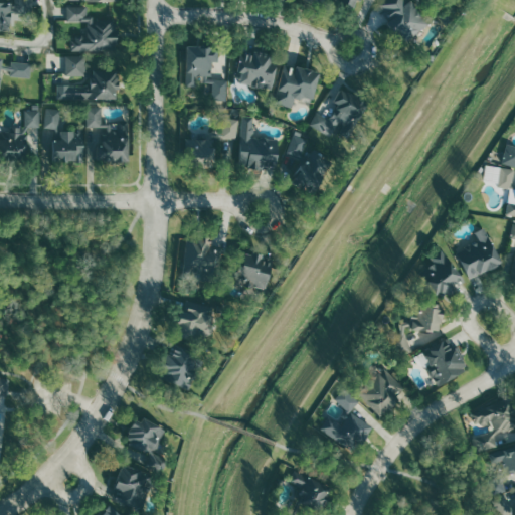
[(16,0),(16,1),(0,0),(0,29),(12,30),(13,12),(17,13),(17,0),(16,0)]
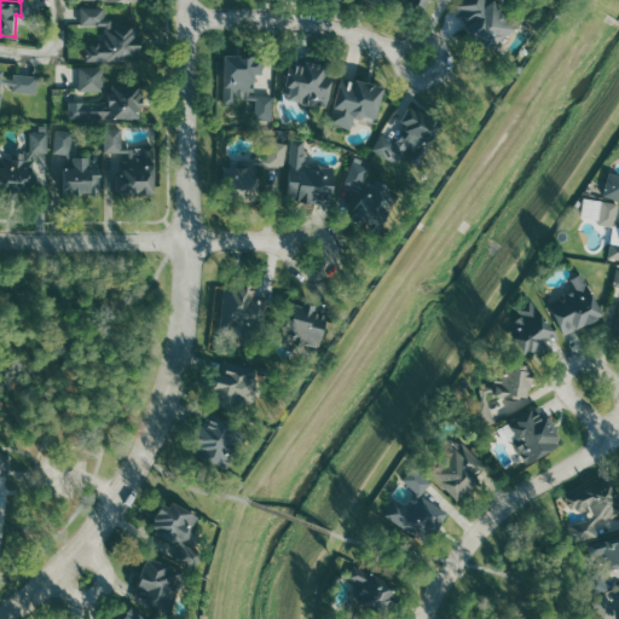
[(88,62),(142,62),(143,27),(114,27),(114,18),(106,18),(106,9),(84,7),(84,25),(103,25),(103,45),(88,45),(88,62)]
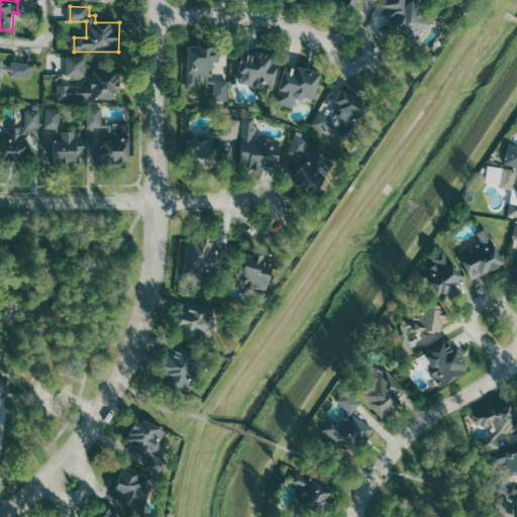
[(230,80),(214,80),(214,62),(220,62),(220,47),(189,47),(189,86),(216,86),(216,100),(230,100),(230,80)]
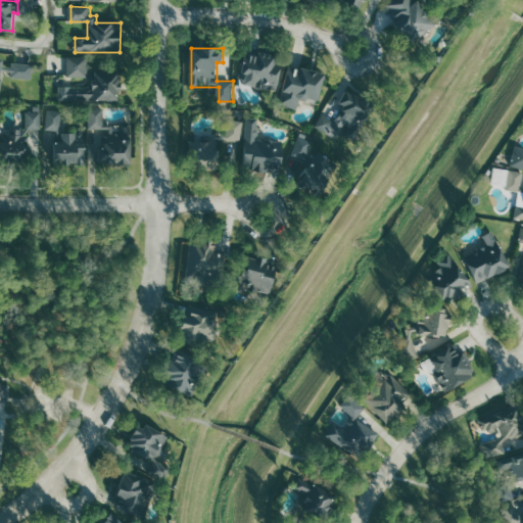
[(282,55),(259,52),(258,55),(247,54),(243,86),(278,90),(282,55)]
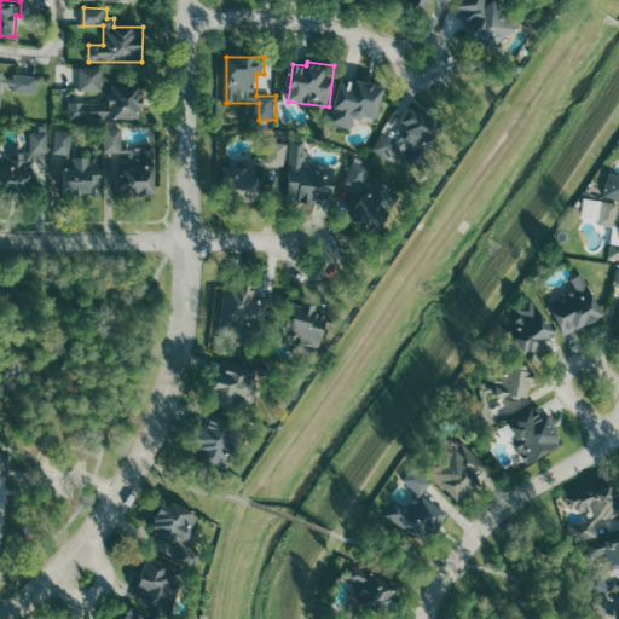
[(81,91),(105,91),(104,68),(81,68),(81,91)]
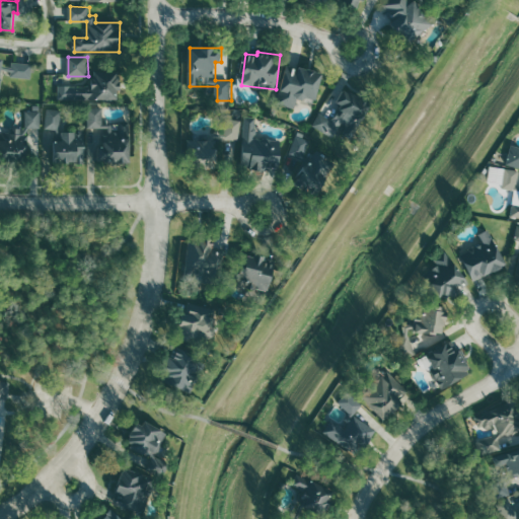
[(32,77),(33,63),(13,63),(12,77),(32,77)]
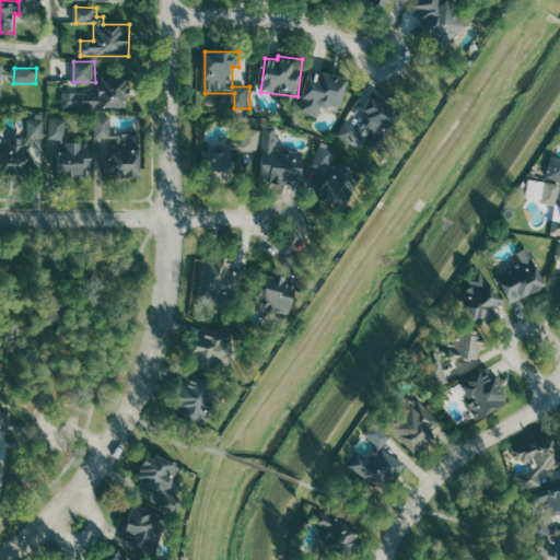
[(349,79),(311,70),(301,112),(319,117),(323,105),(342,109),(349,79)]
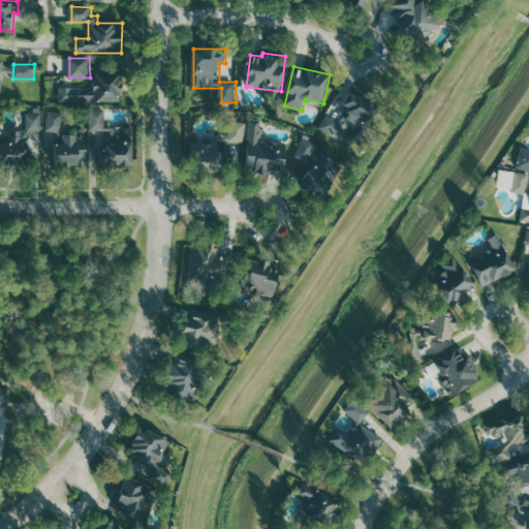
[(60,88),(61,102),(122,101),(122,72),(94,73),(95,87),(60,88)]
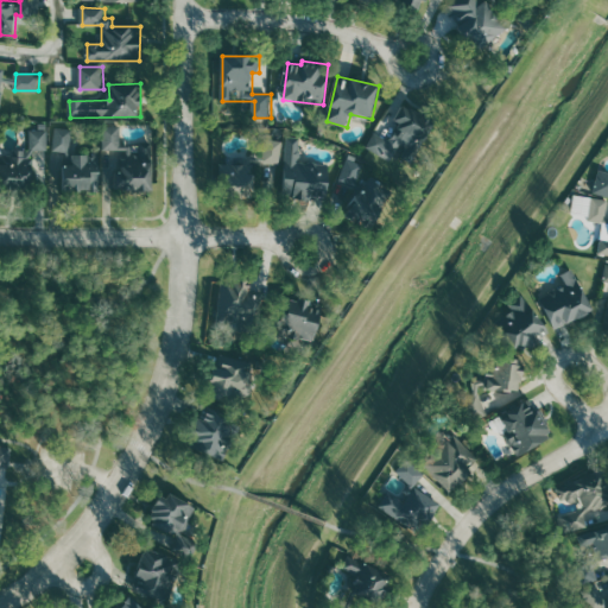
[(394,162),(401,146),(413,152),(432,116),(406,103),(397,121),(400,124),(392,140),(377,132),(368,147),(394,162)]
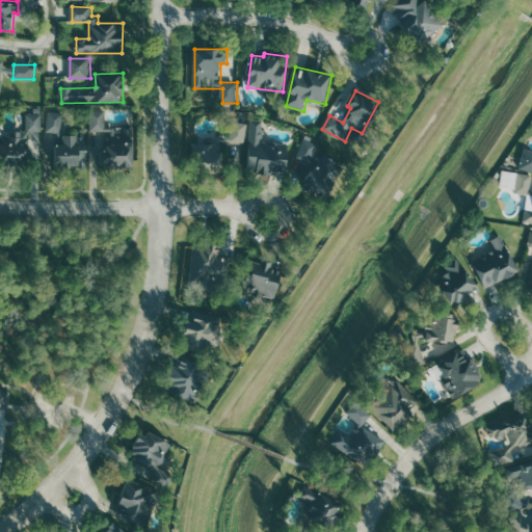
[(44,131),(44,108),(35,108),(35,113),(28,113),(27,131),(17,131),(17,136),(1,136),(1,164),(32,164),(32,131),(44,131)]
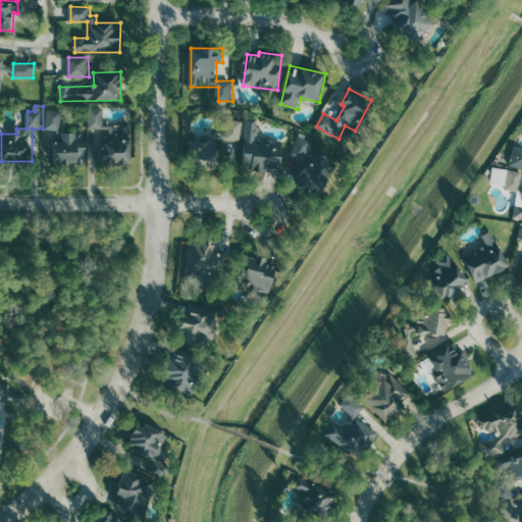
[(132,163),(131,126),(114,127),(114,123),(105,123),(104,108),(90,109),(90,129),(101,128),(103,164),(132,163)]
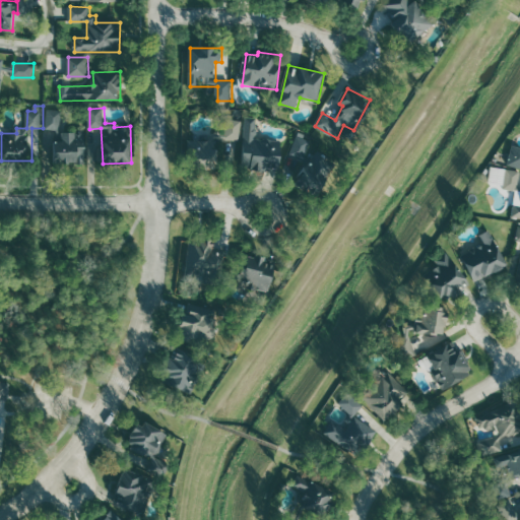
[(65,110),(47,110),(47,152),(54,152),(54,164),(86,164),(86,129),(65,129),(65,110)]
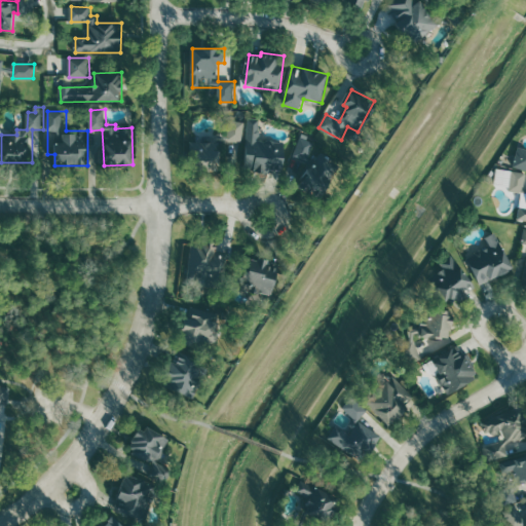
[(247,171),(285,173),(286,142),(261,141),(262,119),(250,118),(247,171)]
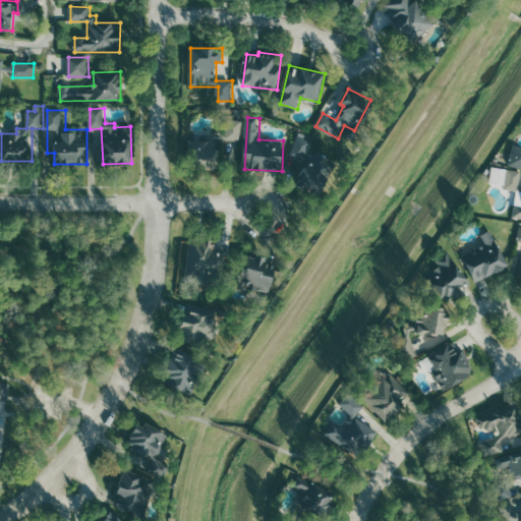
[(241,141),(244,121),(229,119),(226,139),(241,141)]
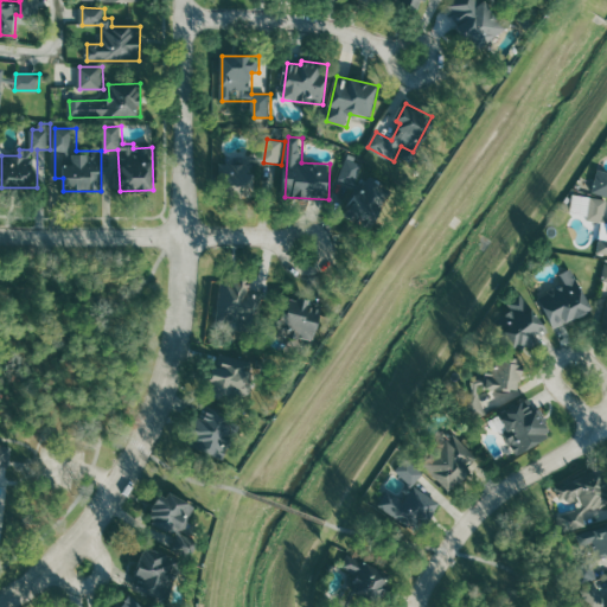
[(357,187),(347,213),(375,224),(390,181),(371,174),(374,166),(349,157),(339,181),(357,187)]
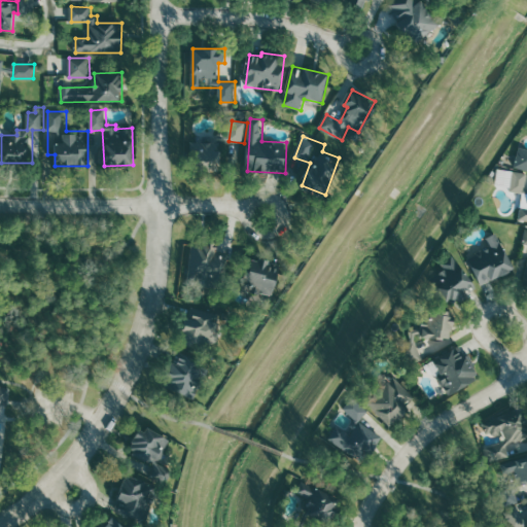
[(192,170),(222,168),(221,140),(192,141),(192,170)]
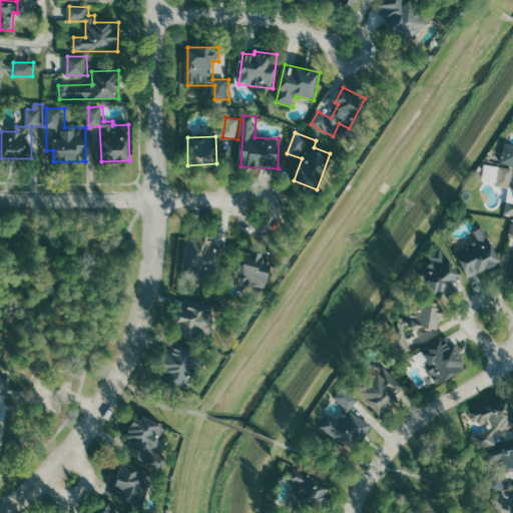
[(512,165),(499,162),(504,142),(512,144),(512,165)]
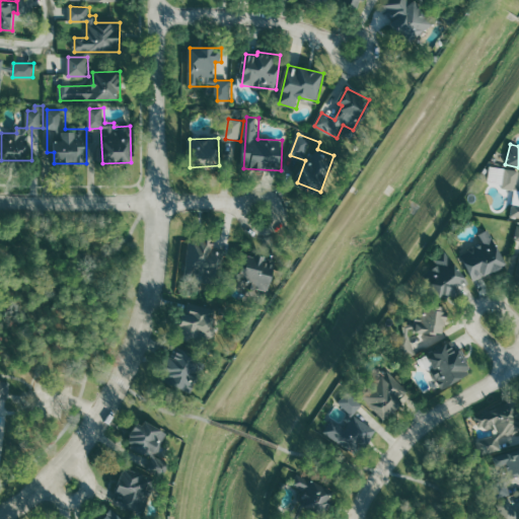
[(518,216),(510,215),(512,204),(518,204),(518,189),(502,187),(504,167),(518,169),(517,186),(518,186),(518,216)]
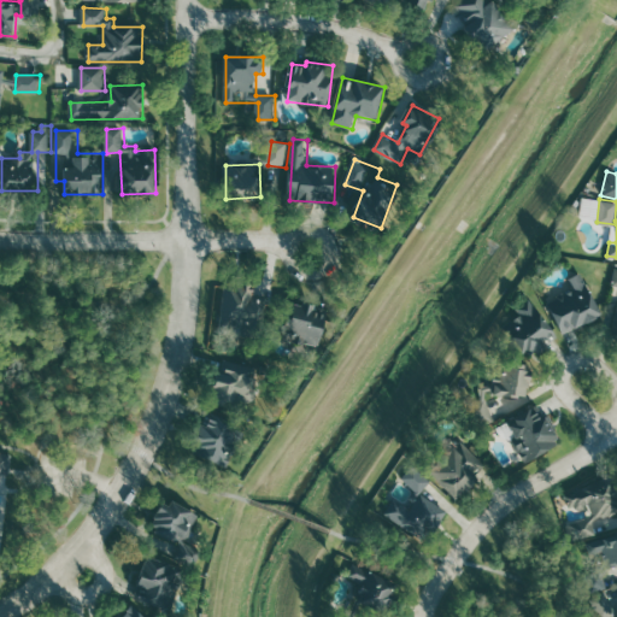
[(566,278),(571,289),(546,301),(560,331),(600,312),(580,271),(566,278)]
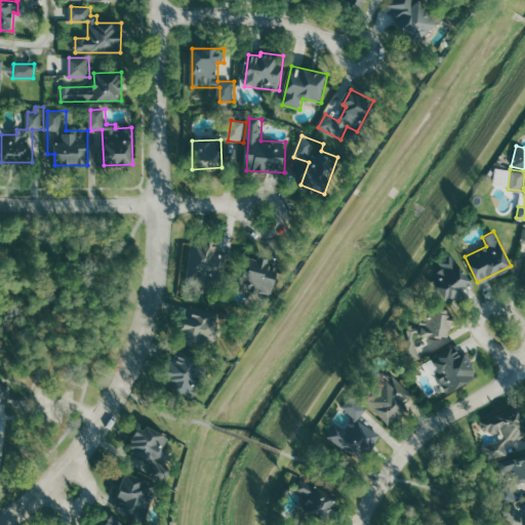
[(217,254),(218,243),(191,242),(190,275),(223,276),(224,255),(217,254)]
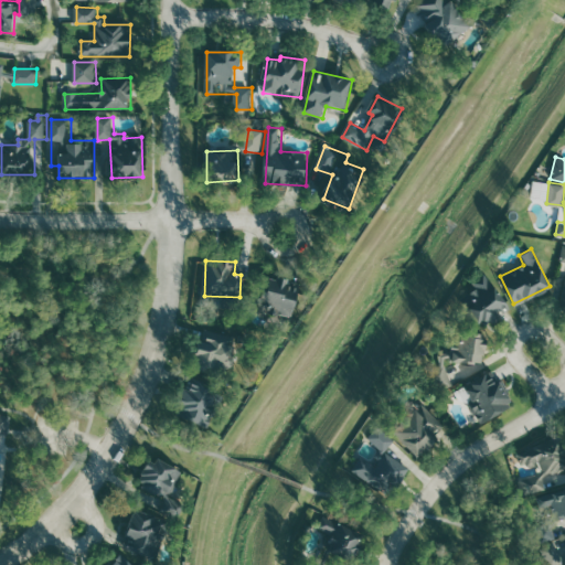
[(298,311),(297,285),(289,285),(289,277),(265,278),(265,302),(275,302),(275,312),(298,311)]
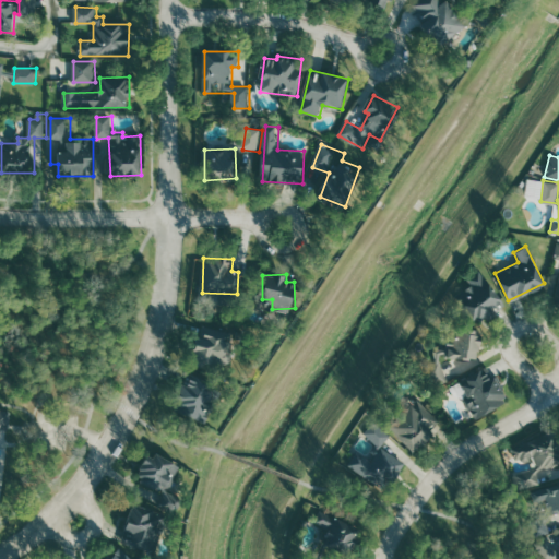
[(454,296),(484,277),(501,305),(473,324),(454,296)]
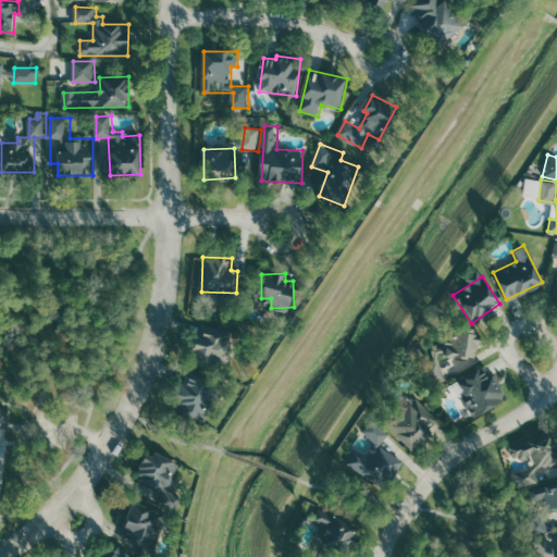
[(428,386),(420,366),(433,361),(433,349),(443,346),(444,337),(453,338),(454,325),(479,329),(475,358),(437,354),(447,379),(428,386)]
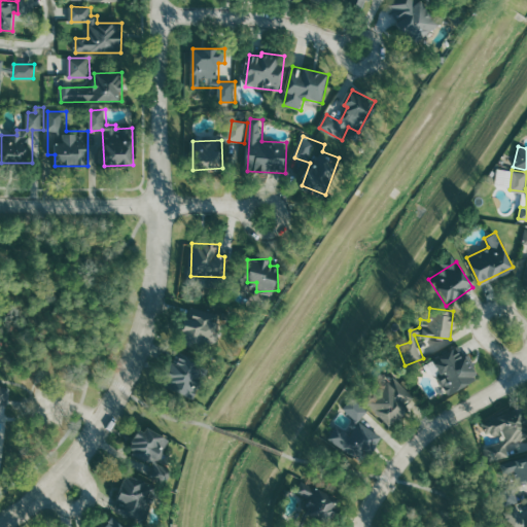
[(194,317),(182,318),(185,345),(220,341),(216,309),(192,311),(194,317)]
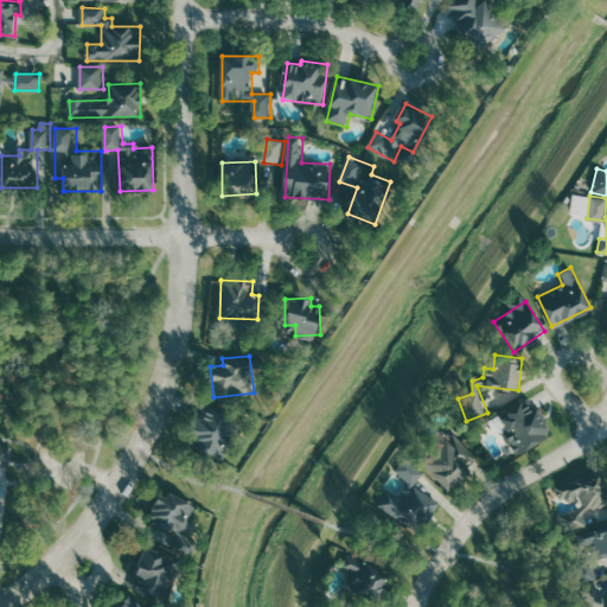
[(498,414),(506,428),(500,432),(515,455),(550,434),(528,396),(498,414)]
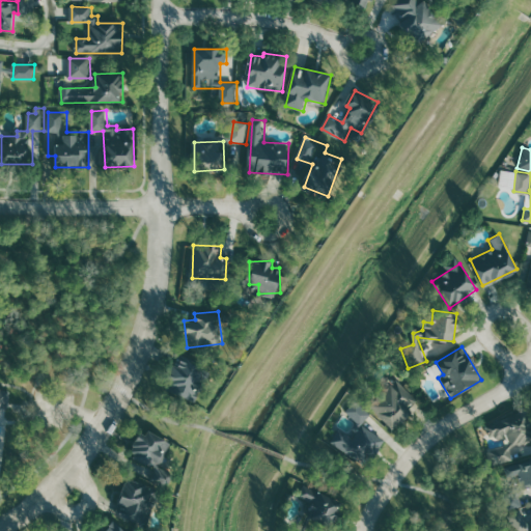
[(166,389),(198,400),(210,365),(177,355),(166,389)]
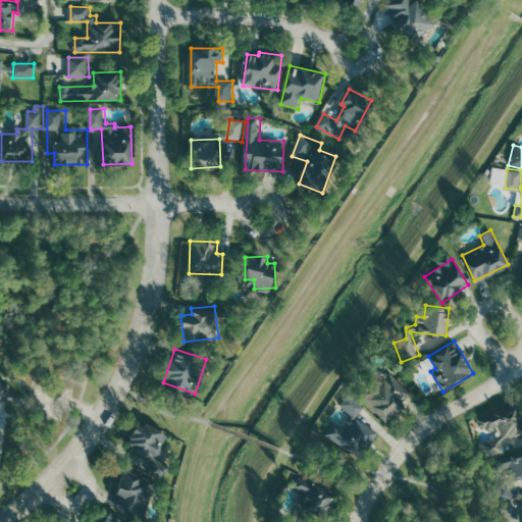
[(361,394),(389,369),(411,394),(382,418),(361,394)]
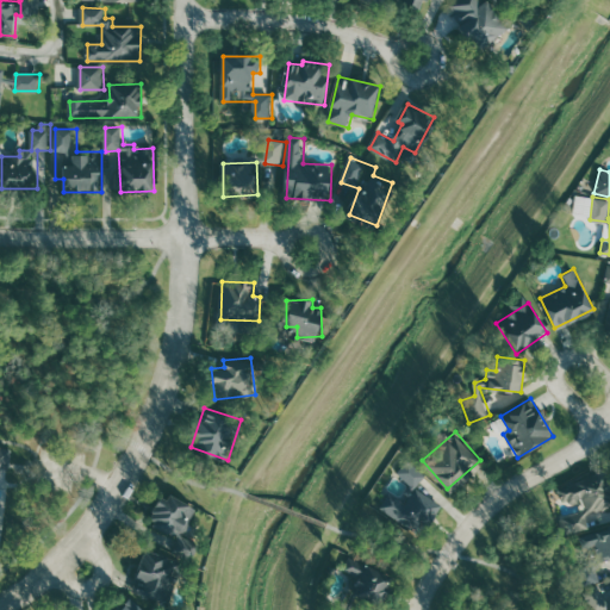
[(8,467),(0,465),(0,446),(11,448),(8,467)]
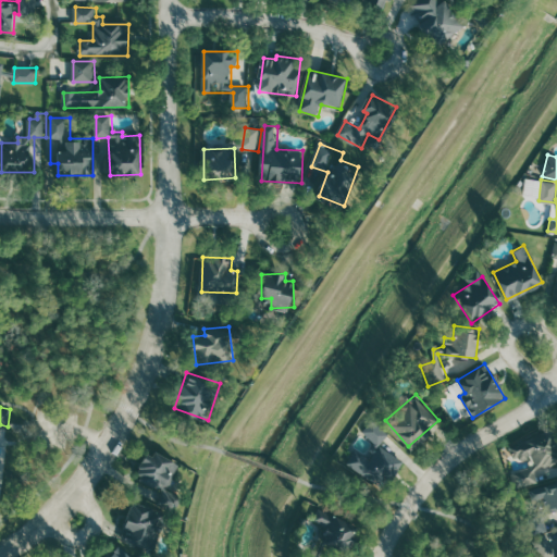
[(341,465),(355,447),(363,455),(372,443),(357,431),(369,419),(390,435),(380,445),(404,461),(381,497),(341,465)]
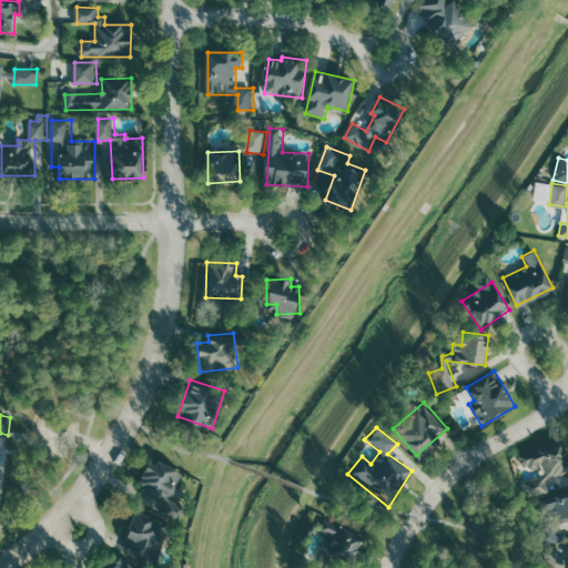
[(518,479),(541,473),(540,466),(518,473),(513,453),(567,437),(567,440),(567,470),(549,476),(545,480),(548,492),(525,499),(518,479)]
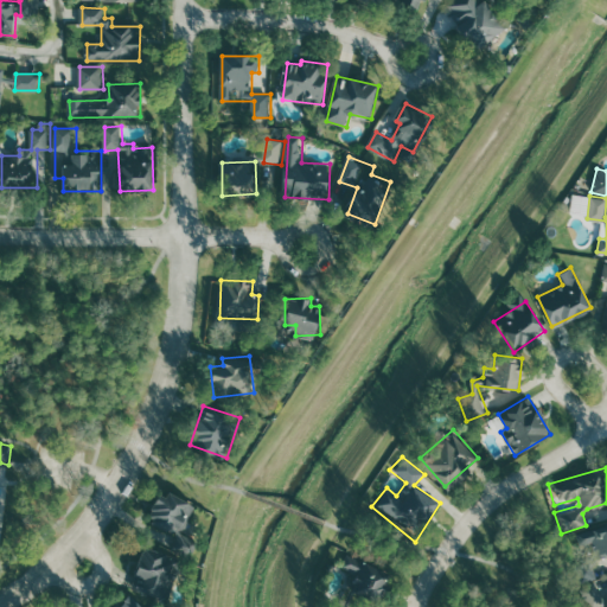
[(198,505),(164,490),(148,522),(179,536),(174,547),(190,553),(197,537),(185,532),(198,505)]
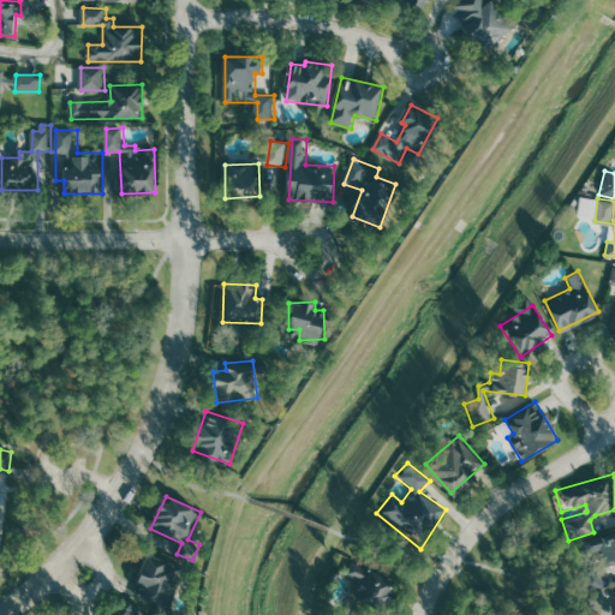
[(614,533),(614,563),(599,567),(603,585),(584,590),(579,573),(591,566),(585,541),(614,533)]
